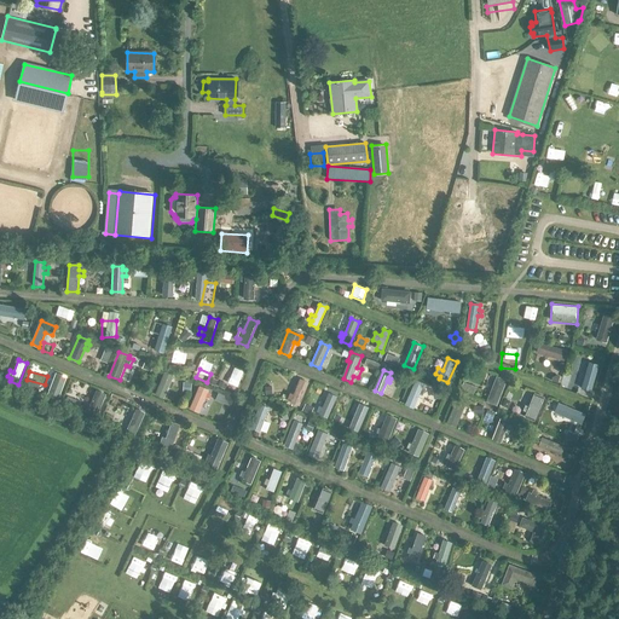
[(165,399),(171,383),(174,376),(165,372),(155,395),(165,399)]
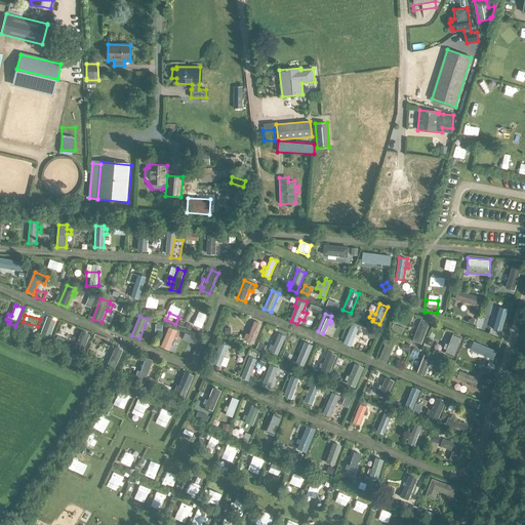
[(263,325),(254,321),(249,335),(244,333),(241,339),(254,346),(263,325)]
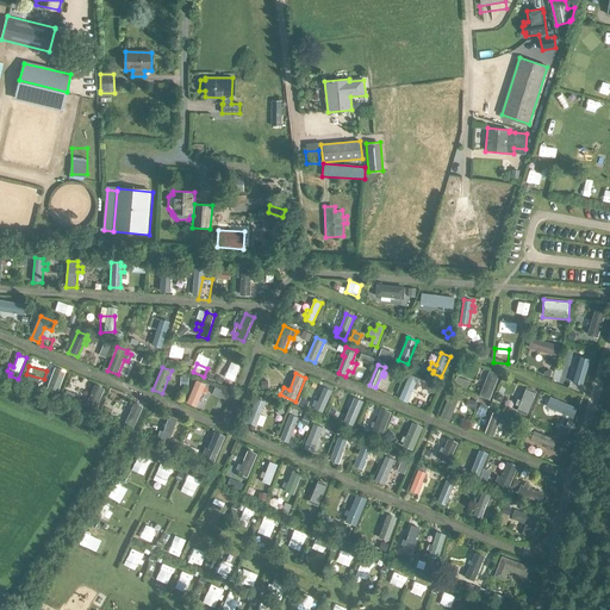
[(410,375),(399,399),(408,403),(414,388),(417,390),(419,384),(416,383),(417,378),(410,375)]
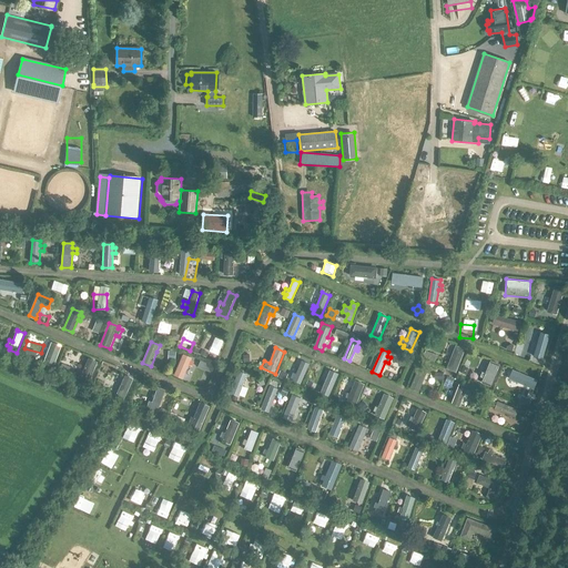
[(186,378),(192,365),(194,358),(188,356),(180,376),(186,378)]
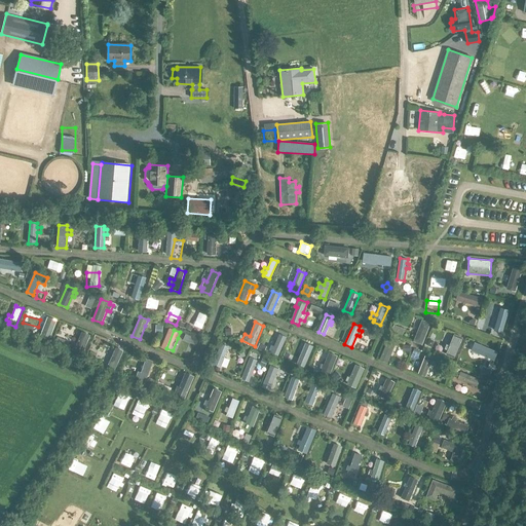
[(374,331),(368,333),(369,339),(376,338),(374,331)]
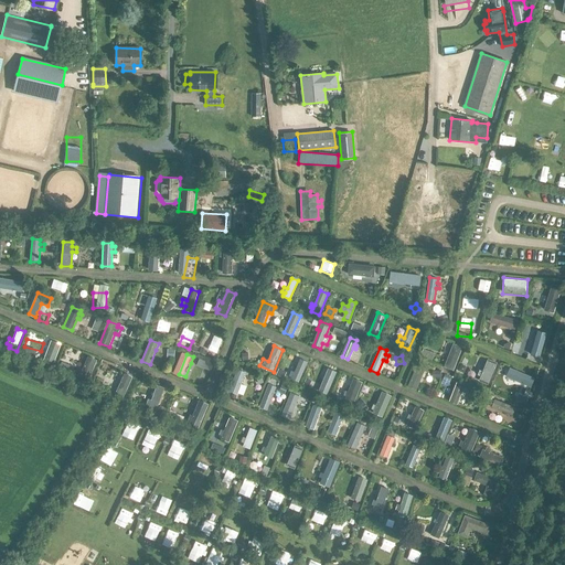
[(297,370),(295,377),(301,380),(308,360),(301,358),(299,364),(296,363),(294,369),(297,370)]
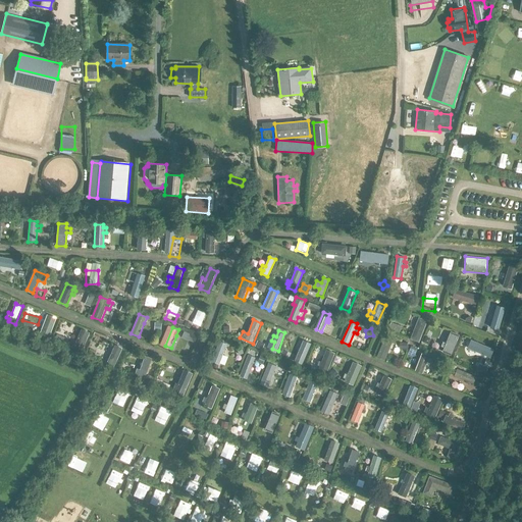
[(445,348),(440,346),(438,351),(452,356),(460,335),(451,331),(445,348)]
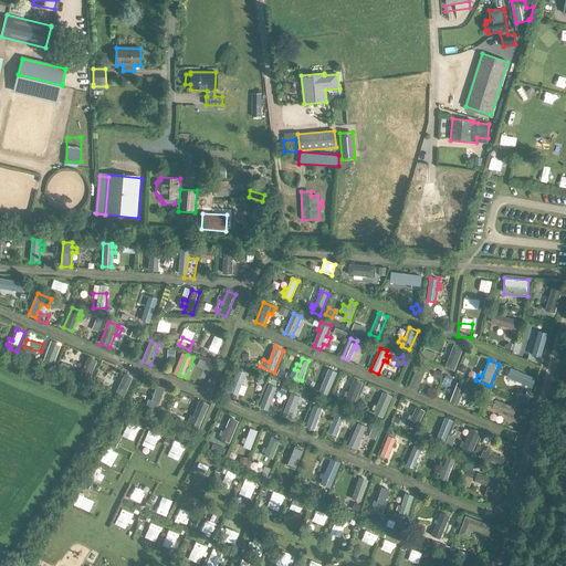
[(227,391),(237,396),(245,375),(236,371),(227,391)]
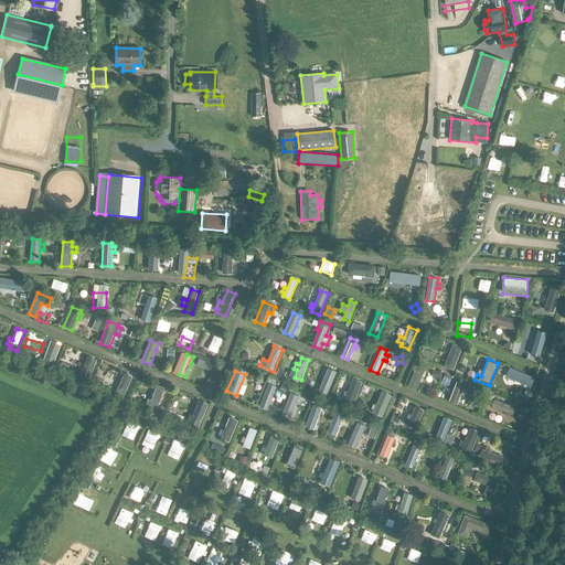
[(328,371),(323,379),(321,377),(319,383),(317,382),(315,388),(319,391),(318,393),(326,396),(336,374),(328,371)]
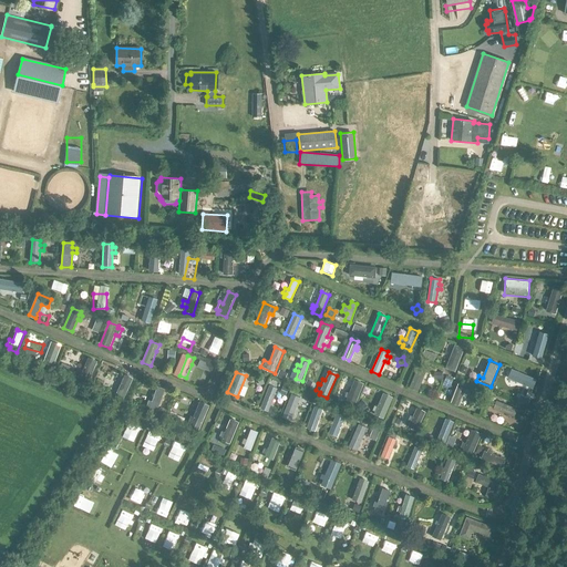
[(446,375),(443,384),(450,388),(453,378),(446,375)]
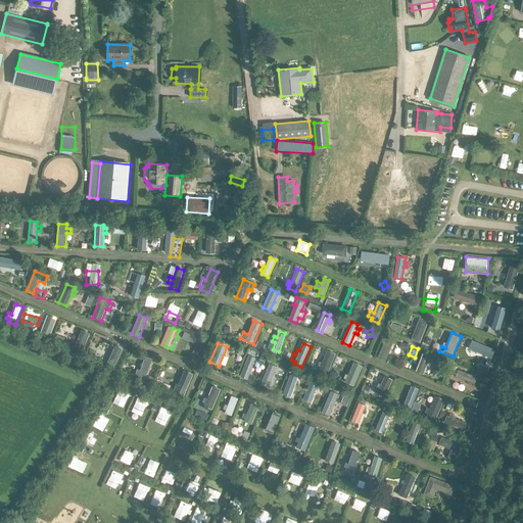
[(328,376),(336,354),(327,350),(323,363),(320,363),(319,367),(321,368),(319,373),(328,376)]
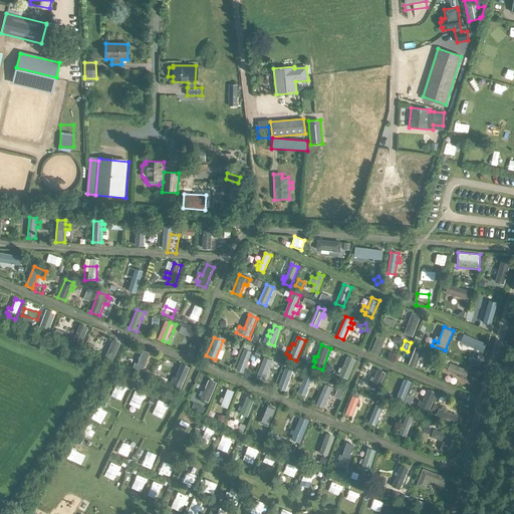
[(484,362),(482,362),(485,354),(479,352),(481,349),(473,346),(472,349),(465,345),(462,353),(474,358),(472,363),(482,367),(484,362)]
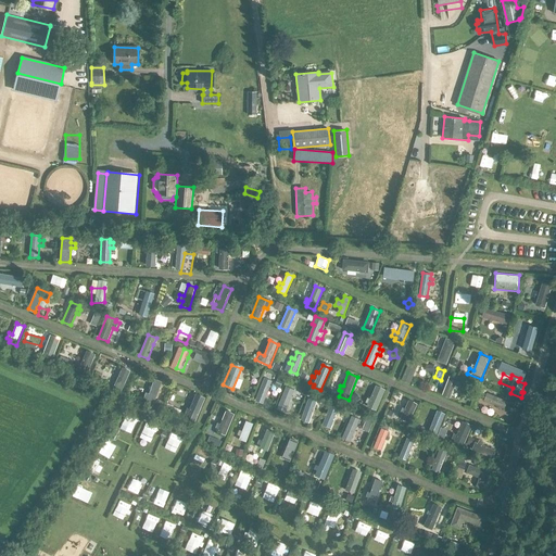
[(455,386),(458,387),(459,383),(456,381),(457,379),(450,376),(442,394),(450,397),(454,388),(455,386)]
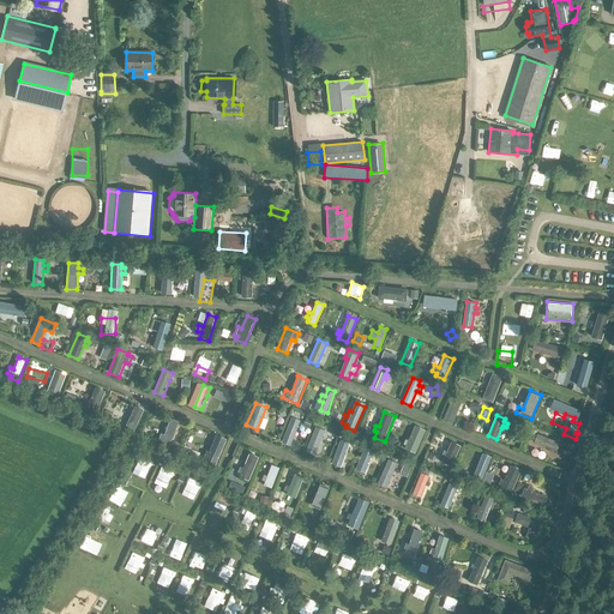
[(286,434),(292,437),(295,428),(298,429),(300,423),(298,422),(298,420),(292,417),(286,434)]
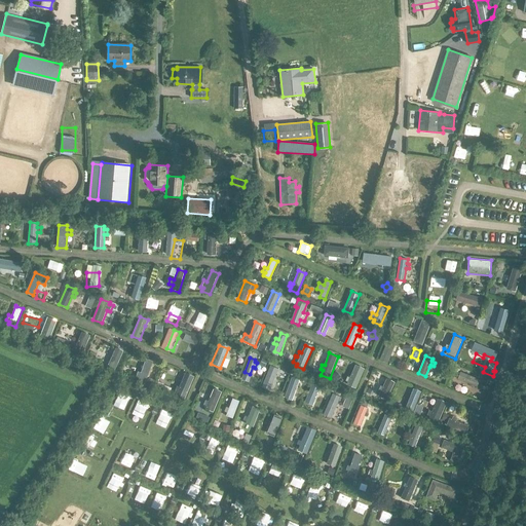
[(146,360),(141,373),(139,373),(137,378),(139,379),(138,381),(145,384),(153,362),(146,360)]
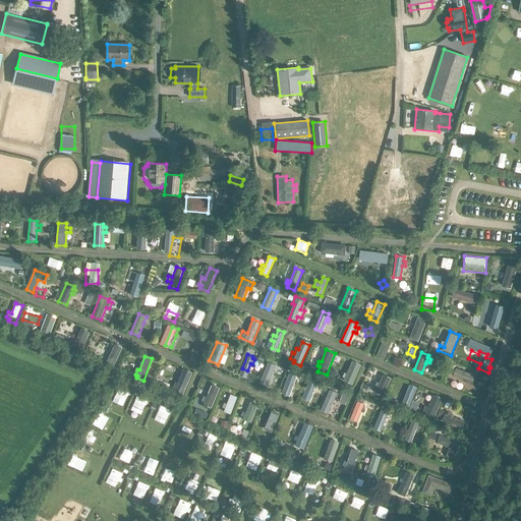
[(360,365),(351,361),(343,382),(353,385),(360,365)]
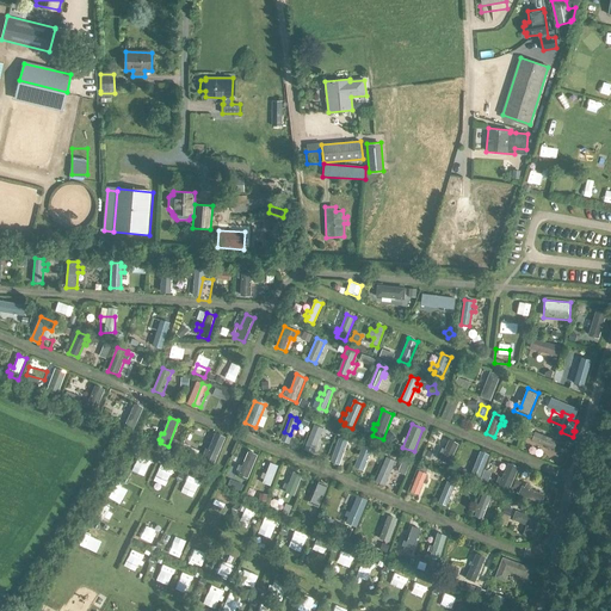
[(362,434),(365,427),(358,425),(355,432),(362,434)]
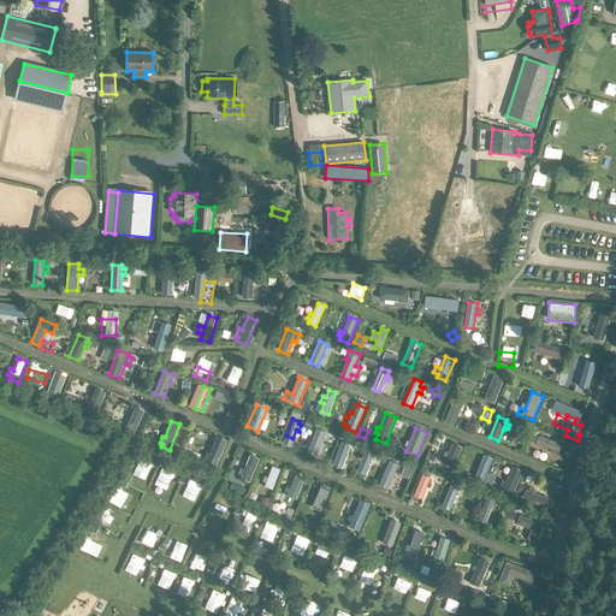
[(315,431),(309,445),(317,449),(320,440),(323,442),(324,436),(321,436),(323,434),(315,431)]
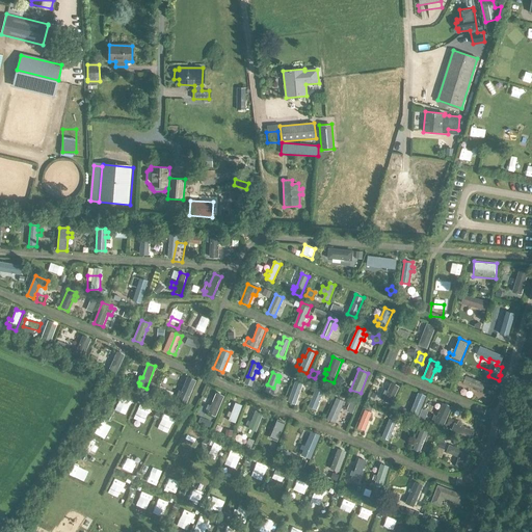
[(386,396),(382,400),(392,404),(399,388),(391,383),(387,392),(384,391),(383,395),(386,396)]
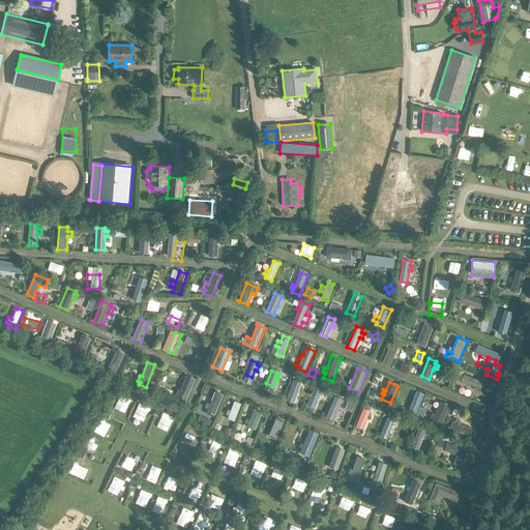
[(208,409),(207,411),(214,414),(223,394),(215,391),(210,404),(207,403),(205,407),(208,409)]
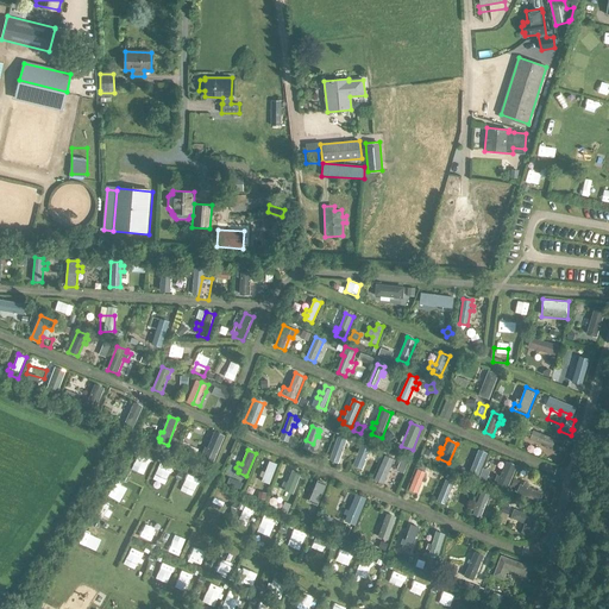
[(261,481),(269,484),(276,464),(268,462),(264,472),(262,471),(259,476),(263,477),(261,481)]
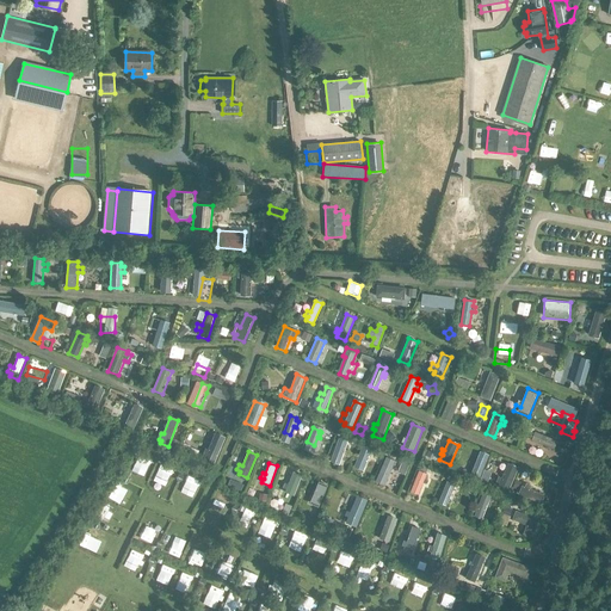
[(499,483),(498,486),(508,491),(518,468),(508,463),(501,477),(499,476),(497,482),(499,483)]
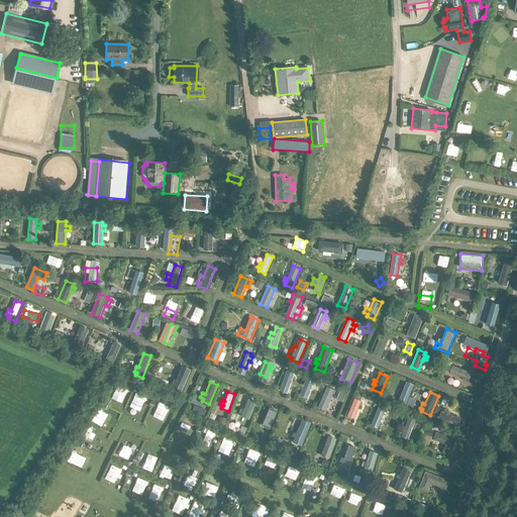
[(242,414),(241,416),(248,419),(255,402),(248,399),(244,410),(241,409),(239,413),(242,414)]
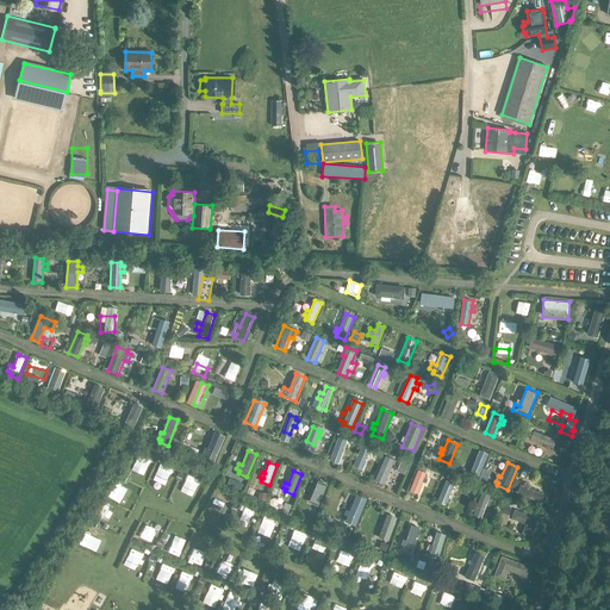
[(428,479),(424,478),(425,473),(418,471),(410,490),(418,493),(423,481),(427,483),(428,479)]
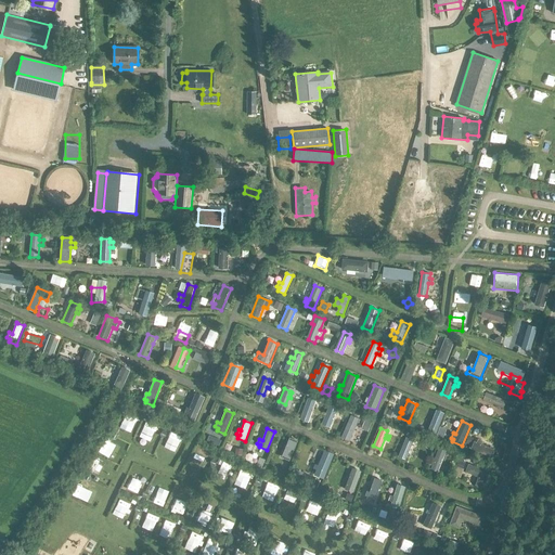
[(405,438),(398,457),(405,461),(413,440),(405,438)]
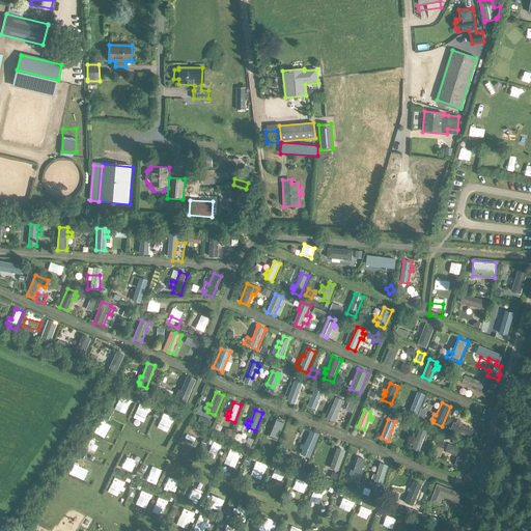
[(453,422),(450,429),(469,438),(472,430),(460,425),(462,422),(457,420),(456,423),(453,422)]
